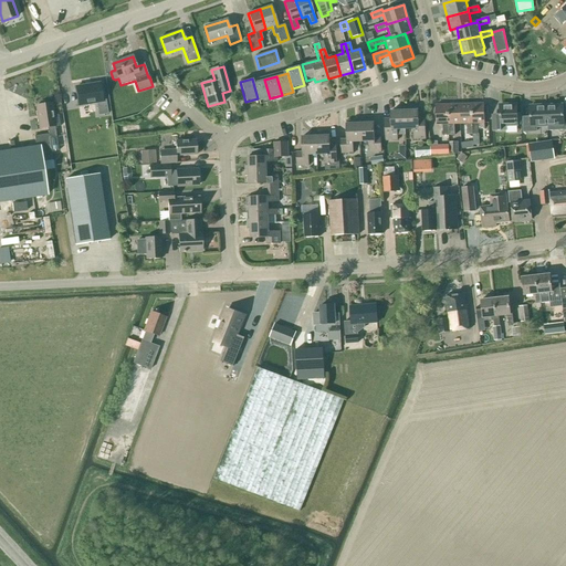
[(264,80),(253,83),(258,98),(259,102),(270,98),(264,80)]
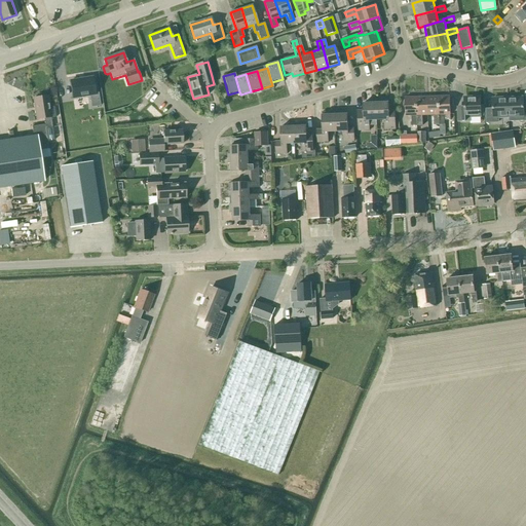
[(92,78),(70,82),(73,98),(89,96),(91,108),(101,106),(99,94),(96,94),(92,78)]
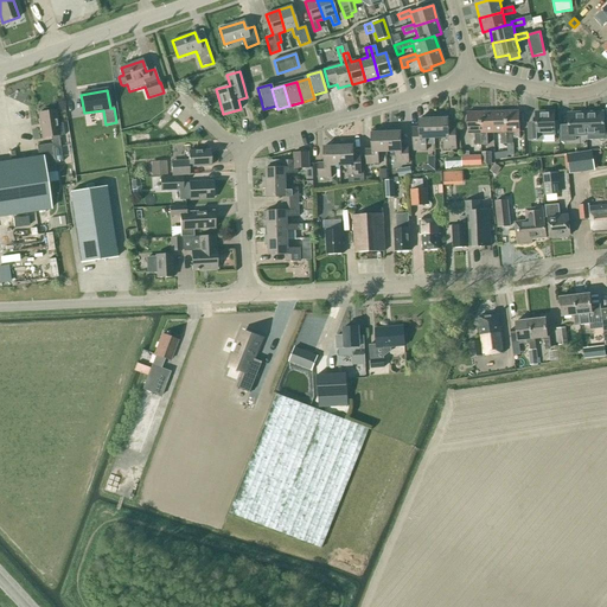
[(52,145),(52,144),(53,148),(61,148),(56,112),(39,114),(43,139),(51,138),(52,145)]
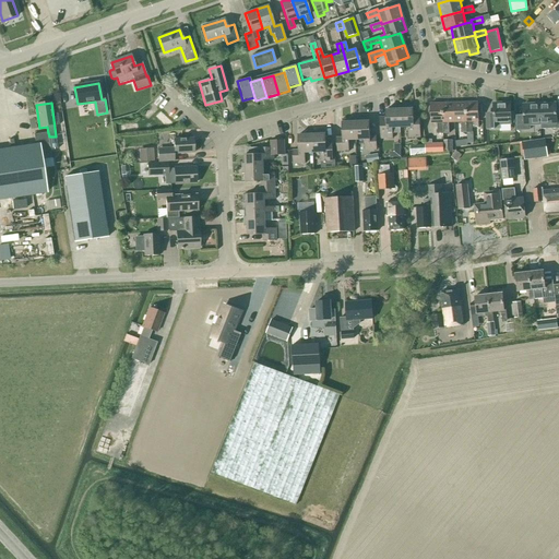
[(466,103),(454,104),(454,122),(461,122),(461,133),(467,133),(466,103)]
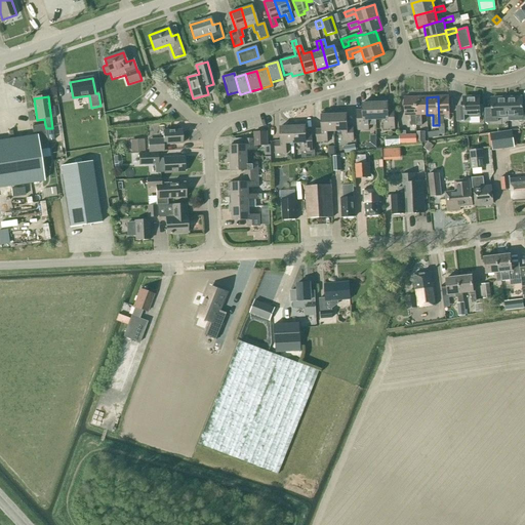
[(449,96),(438,96),(439,125),(439,132),(439,135),(444,135),(444,120),(450,120),(449,96)]
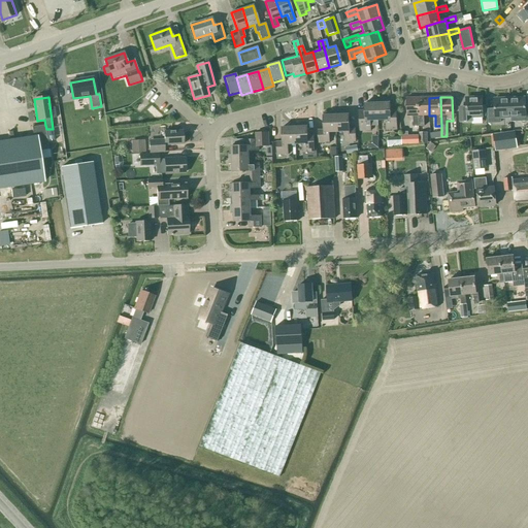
[(414,127),(419,127),(418,98),(406,98),(407,117),(413,117),(414,127)]
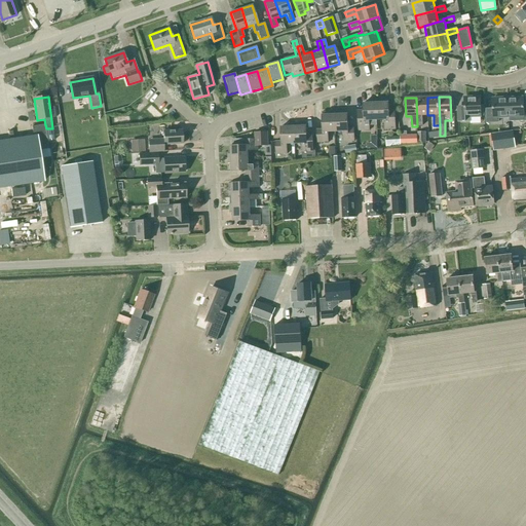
[(427,98),(416,98),(417,126),(422,126),(422,115),(427,115),(427,98)]
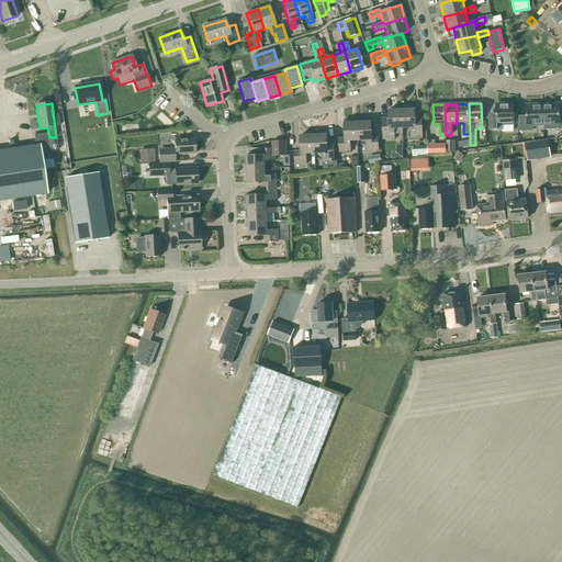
[(514,124),(513,104),(496,104),(496,116),(490,116),(490,130),(503,130),(502,125),(514,124)]
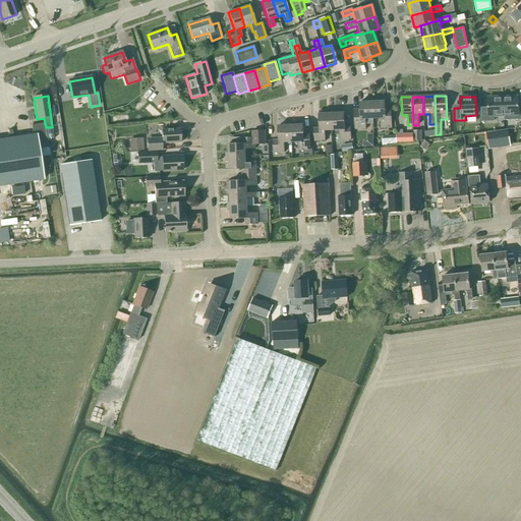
[(518,97),(503,98),(504,116),(514,116),(514,120),(520,119),(520,107),(518,107),(518,97)]
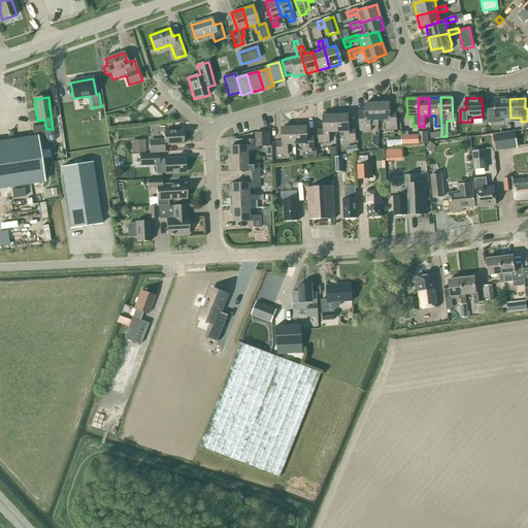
[(509,99),(494,99),(494,110),(488,110),(489,123),(500,123),(500,119),(510,118),(509,99)]
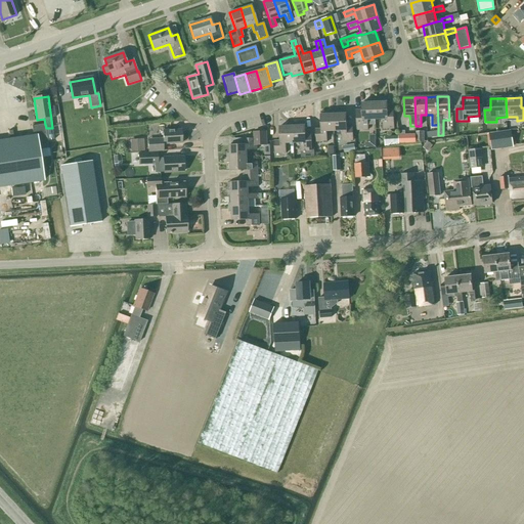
[(362,110),(356,111),(356,130),(368,130),(368,125),(376,125),(375,120),(375,99),(369,99),(369,103),(361,103),(362,110)]
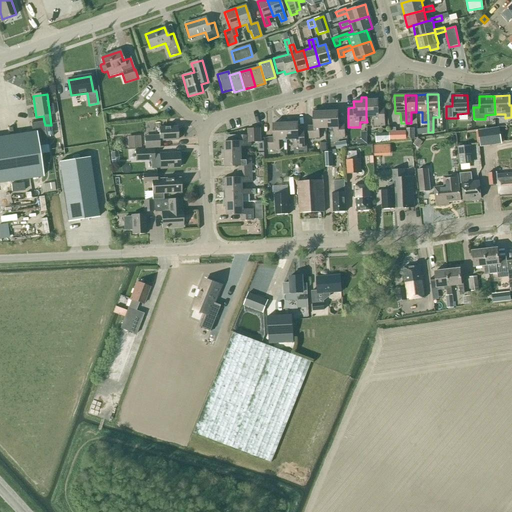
[(384,106),(378,107),(378,97),(366,97),(366,117),(373,117),(374,126),(385,126),(384,106)]
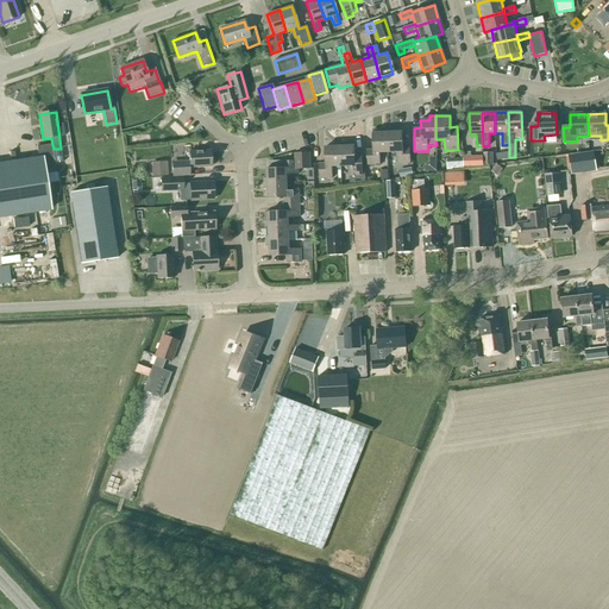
[(388,152),(396,152),(397,164),(410,164),(409,149),(402,149),(402,132),(393,133),(393,129),(387,130),(388,152)]
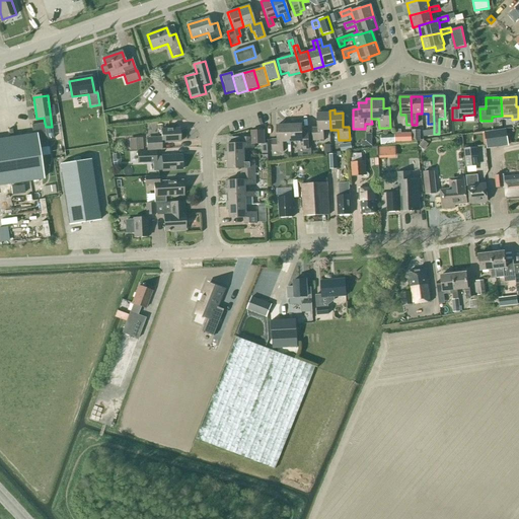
[(330,130),(329,110),(317,110),(318,128),(312,128),(312,141),(324,141),(323,131),(330,130)]
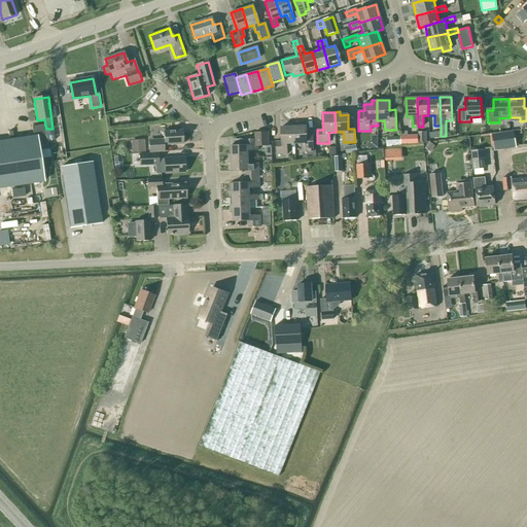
[(282,142),(276,142),(276,155),(288,154),(287,144),(294,144),(293,124),(289,124),(289,128),(281,128),(282,142)]
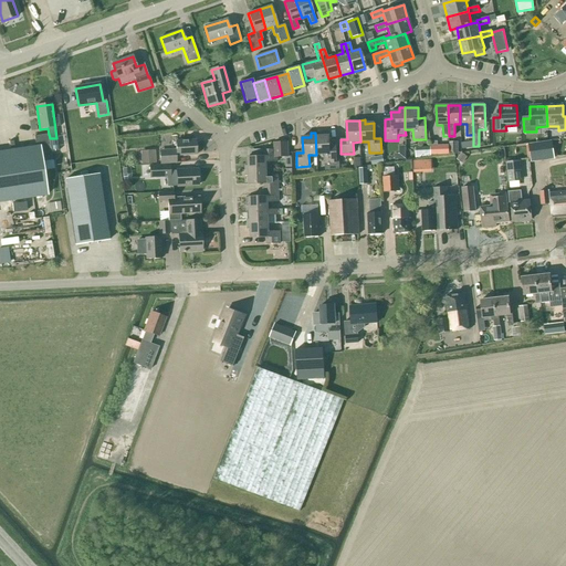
[(321,133),(315,133),(316,155),(324,155),(325,166),(337,165),(336,150),(336,142),(329,143),(329,136),(329,133),(321,133)]
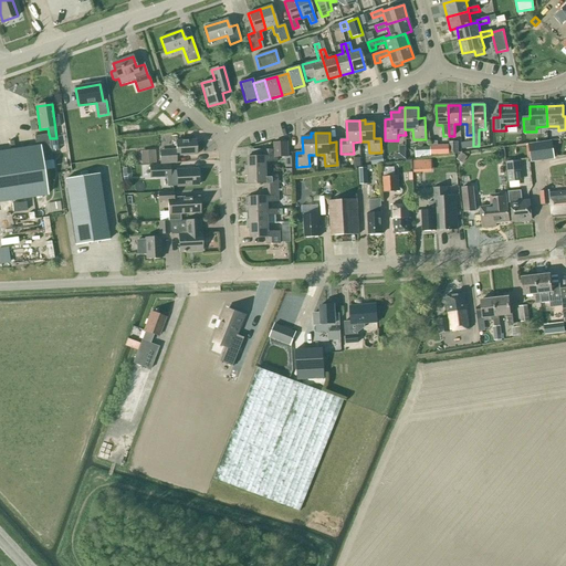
[(34,137),(35,148),(0,153),(0,201),(46,196),(42,163),(53,160),(50,138),(49,134),(49,135),(34,137)]
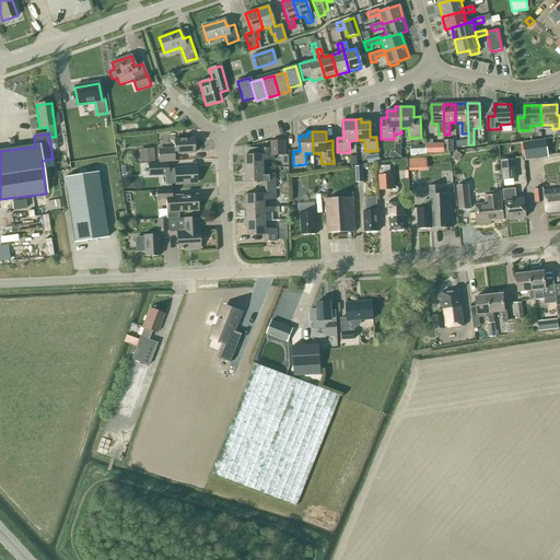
[(174,140),(174,148),(158,149),(159,163),(175,162),(175,154),(195,153),(194,139),(174,140)]
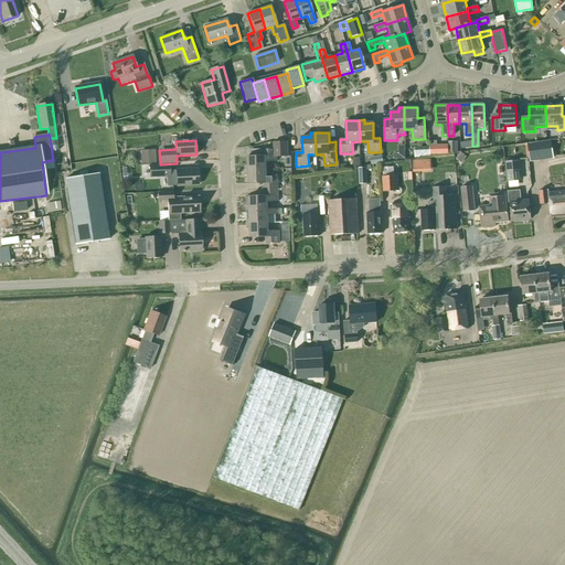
[(277,157),(288,157),(287,142),(285,142),(285,140),(279,140),(279,142),(274,142),(274,149),(263,150),(263,157),(247,157),(247,166),(244,166),(244,171),(266,170),(266,162),(277,161),(277,157)]
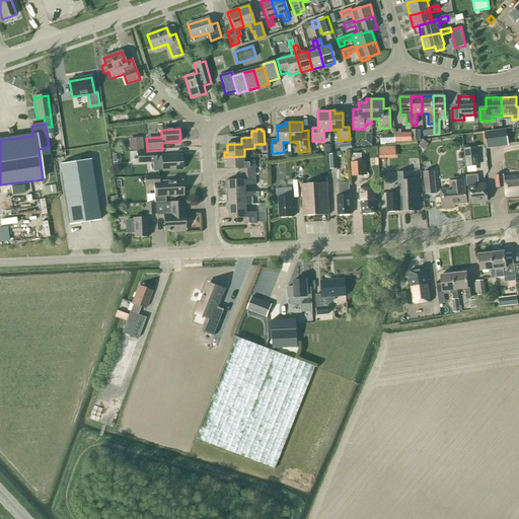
[(487,149),(508,146),(506,130),(485,133),(487,149)]
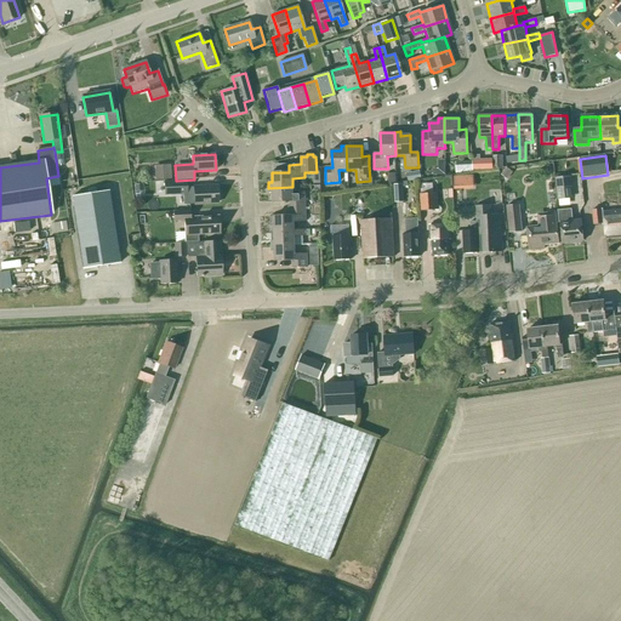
[(473,170),(494,169),(493,159),(480,160),(473,160),(473,170)]
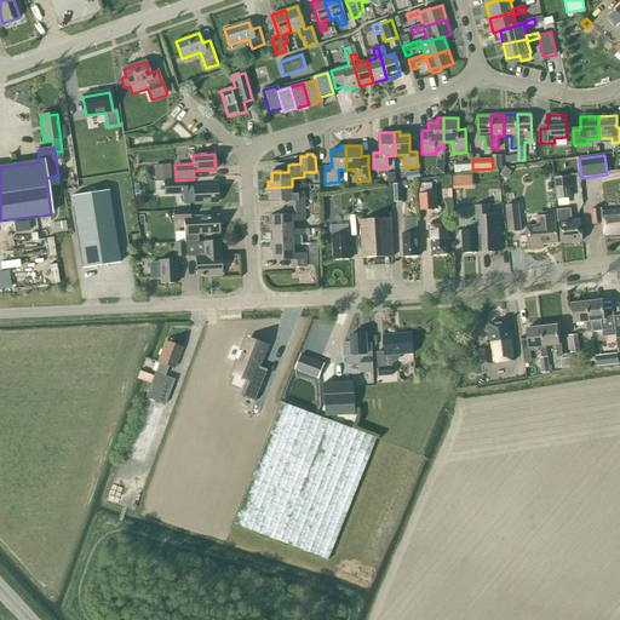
[(155,179),(167,179),(166,165),(154,166),(155,179)]
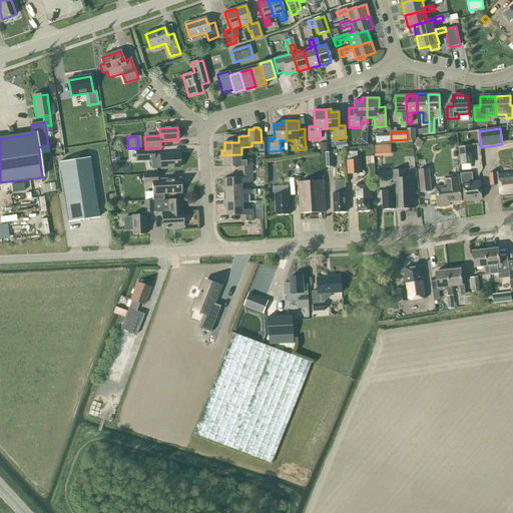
[(419,148),(423,142),(418,138),(414,144),(419,148)]
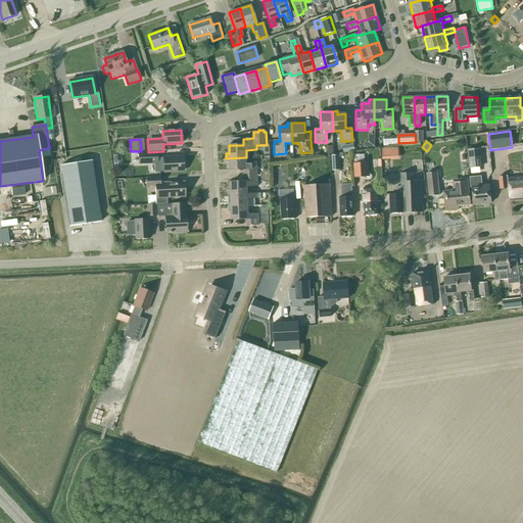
[(483,168),(481,149),(467,150),(469,170),(483,168)]
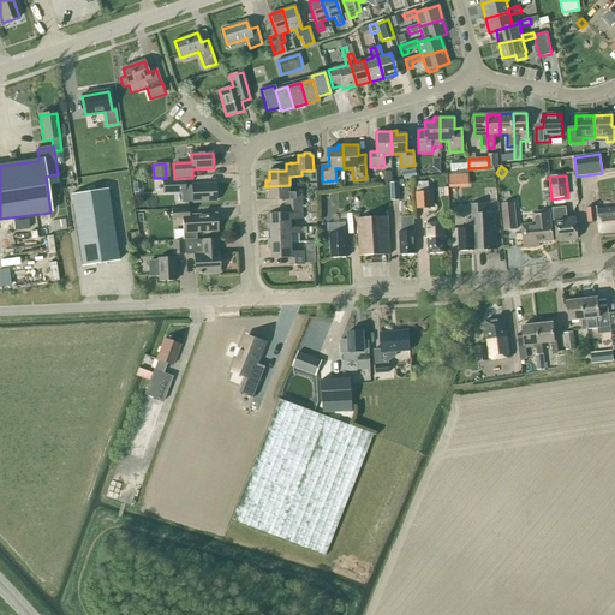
[(185,179),(162,180),(163,193),(183,192),(185,192),(185,186),(185,179)]
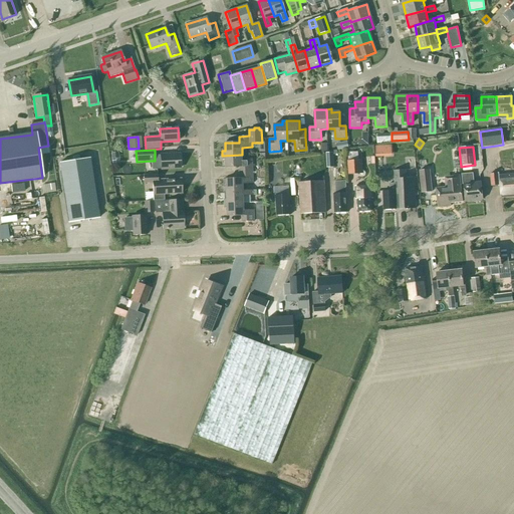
[(358,152),(346,153),(348,175),(362,174),(361,160),(358,160),(358,152)]
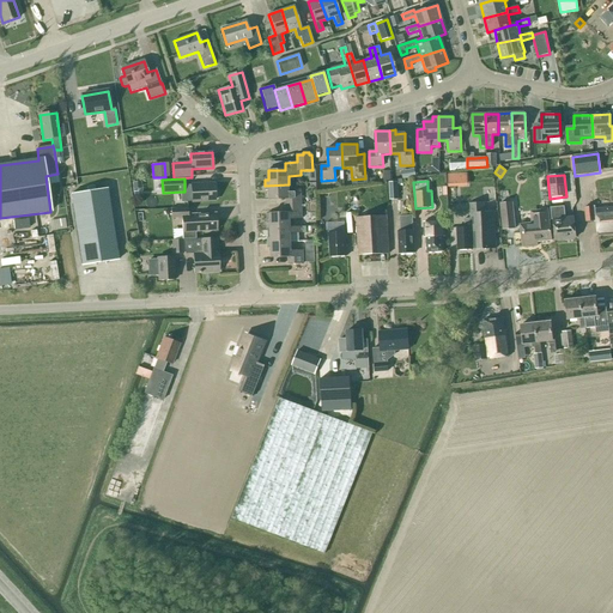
[(184,192),(182,192),(182,201),(192,201),(211,201),(214,200),(214,184),(211,184),(190,186),(184,186),(184,192)]
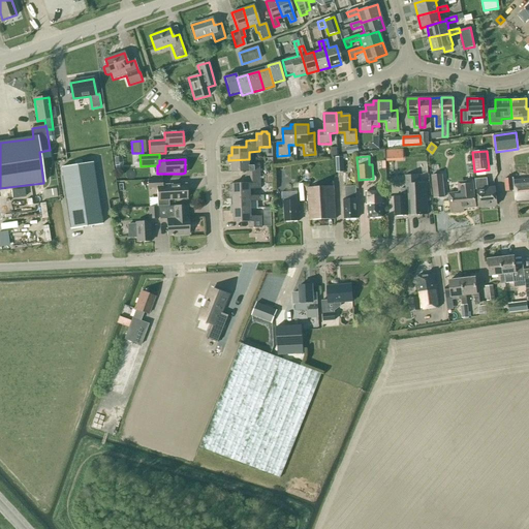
[(249,166),(249,159),(228,160),(229,164),(232,164),(232,173),(247,172),(247,178),(260,178),(259,166),(249,166)]
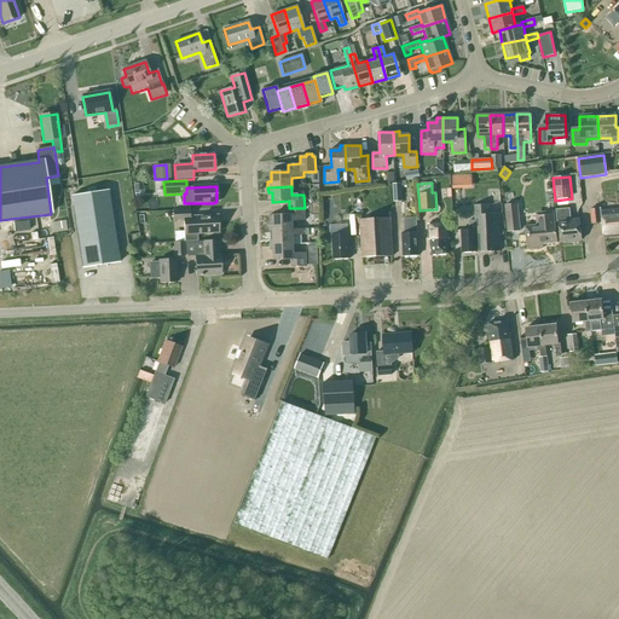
[(109,190),(73,196),(84,268),(120,262),(109,190)]
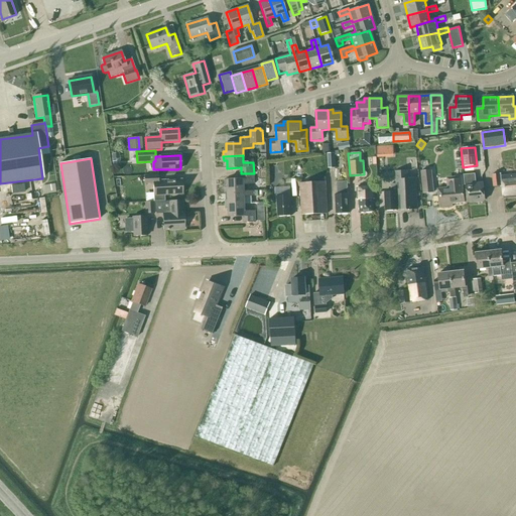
[(384,192),(385,212),(417,210),(415,178),(407,178),(407,170),(395,171),(396,184),(391,184),(391,191),(384,192)]
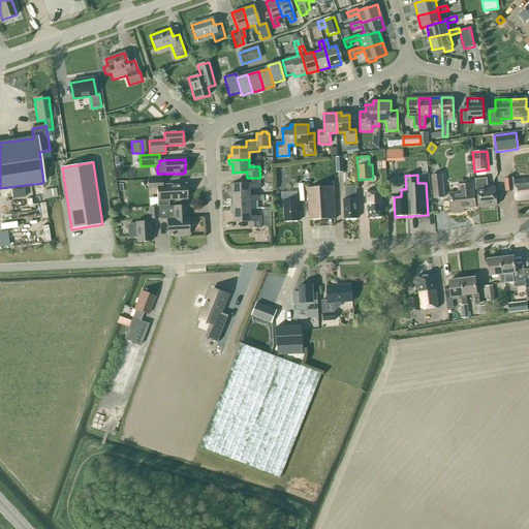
[(444,197),(442,175),(432,176),(434,198),(444,197)]
